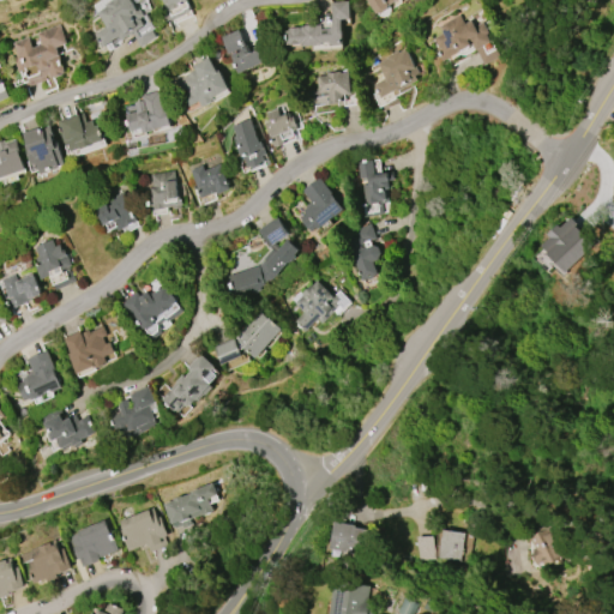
[(144,16),(139,18),(144,25),(136,30),(140,36),(151,29),(156,37),(140,47),(132,34),(121,40),(119,36),(102,47),(94,34),(106,25),(96,12),(114,0),(130,0),(136,8),(138,7),(144,16)]
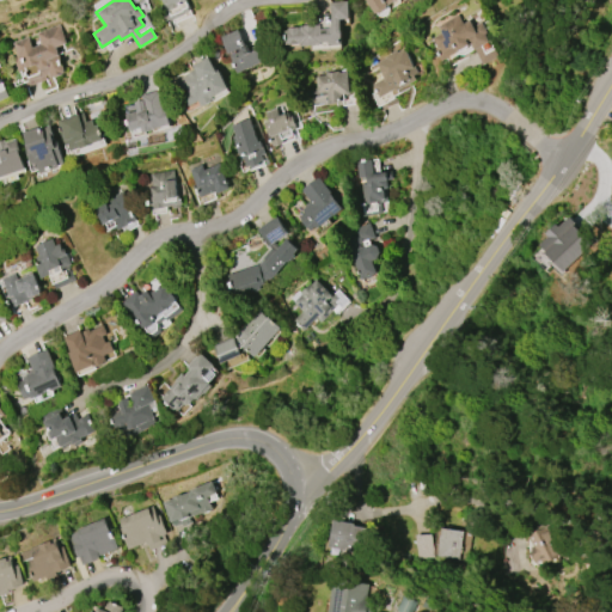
[(164,5),(161,0),(185,0),(190,11),(184,13),(184,14),(171,20),(171,19),(165,22),(159,6),(164,5)]
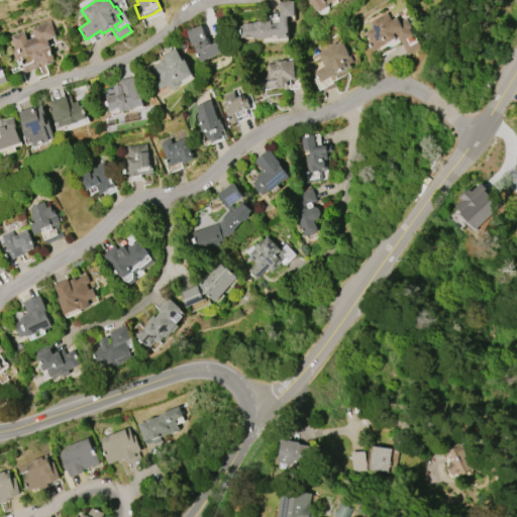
[(293,0),(295,15),(287,16),(289,37),(278,38),(278,35),(272,35),(272,37),(254,38),(253,36),(240,37),(239,25),(242,25),(242,23),(251,22),(252,25),(252,24),(252,22),(256,22),(256,21),(270,20),(271,24),(278,23),(278,22),(280,22),(279,2),(293,0)]
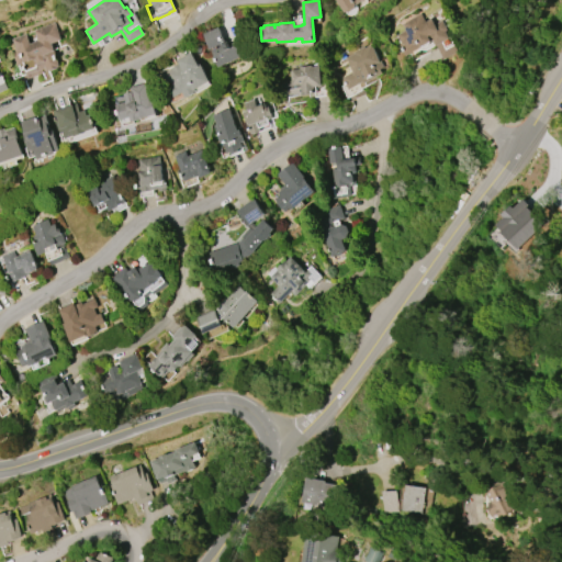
[(335,0),(364,0),(363,1),(362,0),(356,4),(355,6),(353,9),(349,12),(345,11),(344,12),(335,0)]
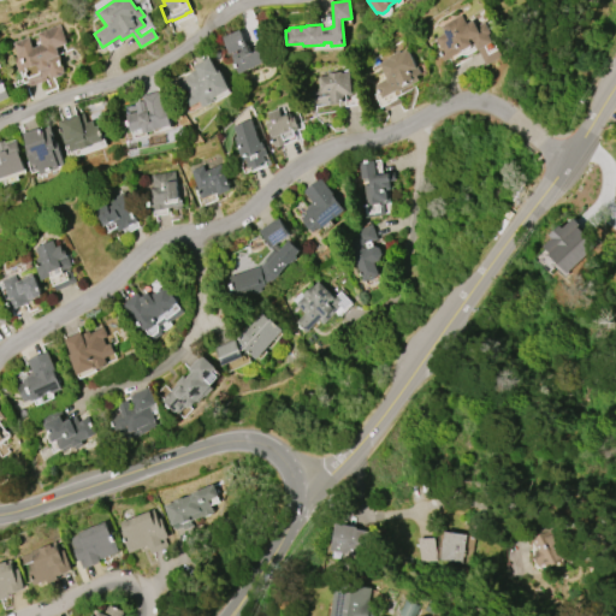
[(439,27),(461,15),(466,23),(473,19),(475,25),(484,22),(490,33),(487,34),(490,40),(492,39),(502,57),(485,65),(473,45),(460,52),(444,61),(437,49),(439,48),(433,37),(443,33),(439,27)]
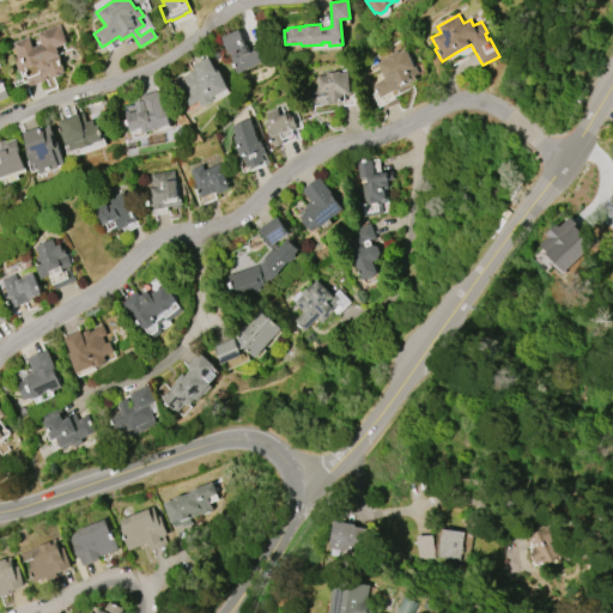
[(36,34),(59,24),(67,43),(55,48),(65,72),(62,72),(64,74),(54,78),(53,77),(50,77),(49,74),(44,77),(47,79),(24,89),(22,84),(29,82),(26,77),(28,77),(24,70),(18,72),(12,59),(17,56),(12,43),(26,37),(31,48),(41,44),(36,34)]
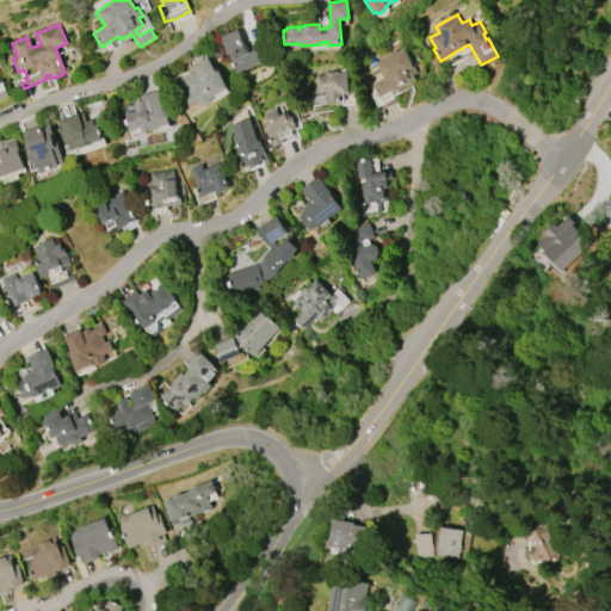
[(264,61),(236,73),(234,67),(234,68),(232,63),(233,63),(221,37),(238,29),(245,44),(247,45),(248,47),(257,43),(264,61)]
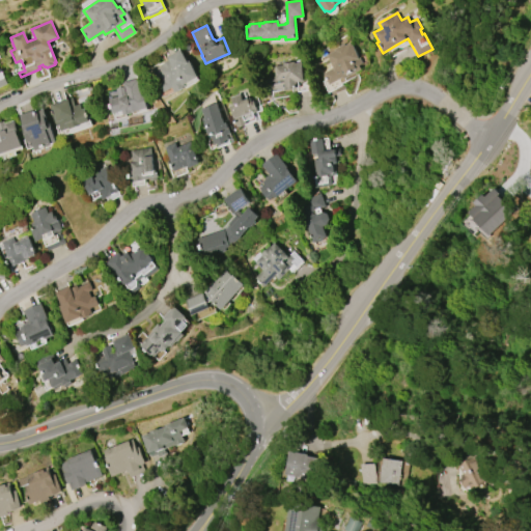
[(329,84),(328,81),(326,82),(324,78),(325,78),(323,73),(332,67),(326,55),(333,51),(332,49),(342,44),(343,46),(350,42),(358,56),(359,56),(363,63),(360,65),(362,68),(343,79),(342,77),(329,84)]
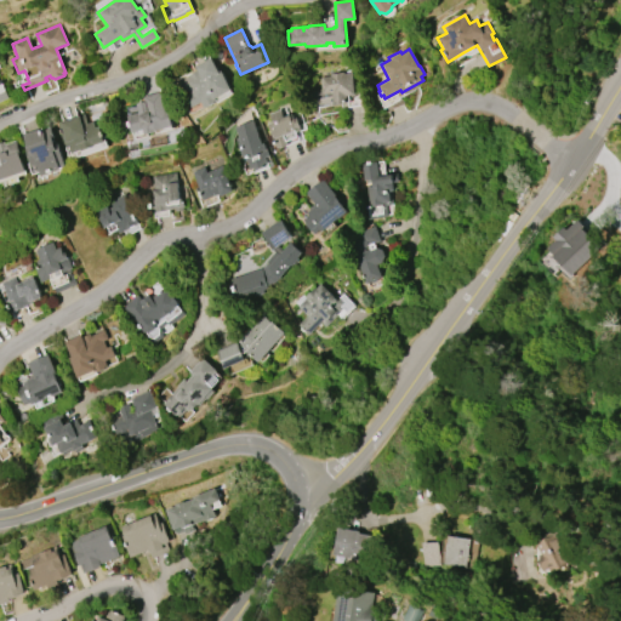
[(195,67),(210,58),(218,72),(221,70),(232,90),(215,100),(216,102),(208,107),(206,106),(204,107),(201,102),(192,108),(186,97),(189,95),(187,90),(182,91),(177,83),(189,75),(197,70),(195,67)]
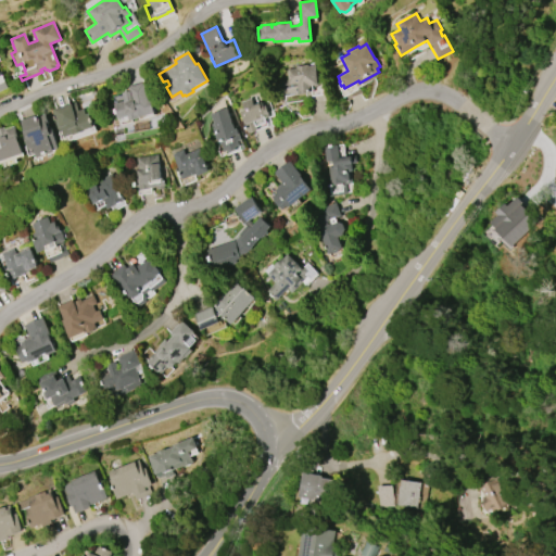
[(317,84),(310,85),(311,92),(294,95),(294,93),(277,96),(275,81),(288,79),(286,70),(294,68),(294,66),(306,64),(306,66),(314,65),(317,84)]
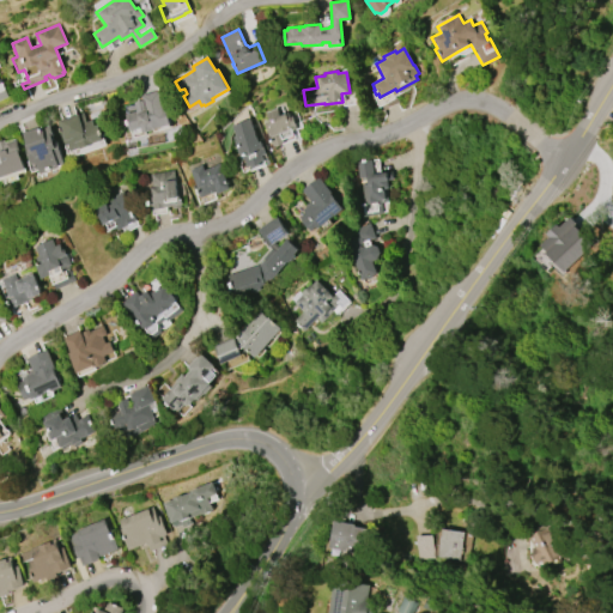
[(0,101),(10,97),(0,74),(0,101)]
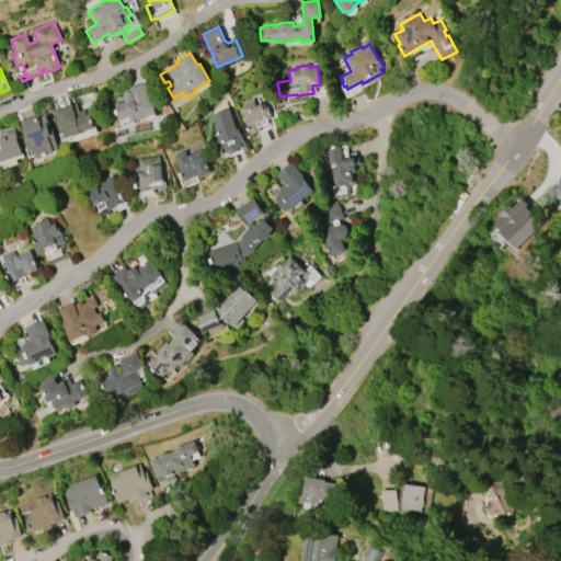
[(146,82),(149,98),(152,96),(158,114),(132,122),(130,117),(119,121),(118,115),(116,115),(115,111),(116,110),(115,104),(126,101),(124,93),(132,91),(130,87),(146,82)]
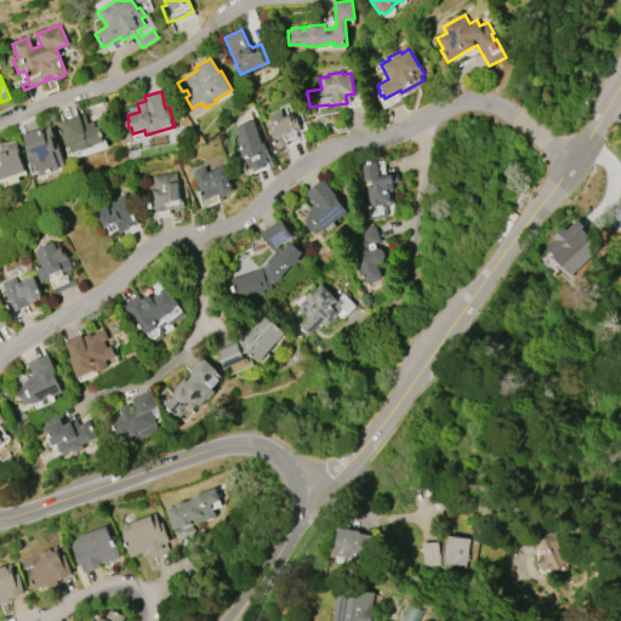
[(268,114),(280,109),(283,117),(290,114),(290,115),(292,114),(294,119),(296,118),(300,127),(295,129),(296,130),(281,135),(284,142),(286,141),(288,144),(285,144),(286,146),(277,149),(267,123),(271,121),(268,114)]
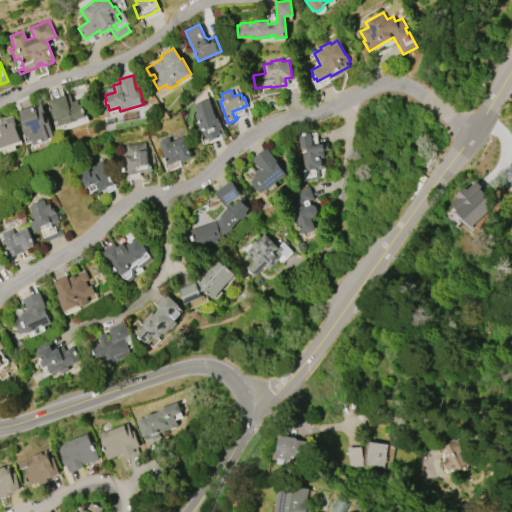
[(86,117),(77,120),(66,124),(65,124),(57,126),(55,121),(53,122),(49,110),(48,110),(47,107),(48,107),(47,106),(50,105),(49,101),(69,94),(72,102),(77,100),(78,105),(81,104),(83,108),(84,108),(85,112),(84,112),(86,117)]
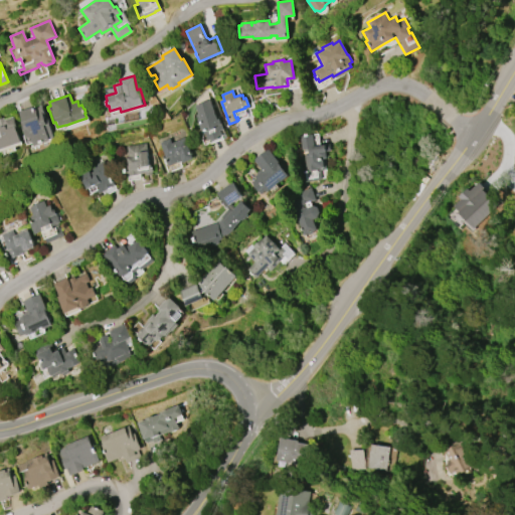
[(194,106),(209,100),(215,115),(216,114),(218,120),(219,120),(223,129),(220,130),(222,135),(218,137),(219,139),(212,141),(211,139),(207,141),(204,131),(202,132),(199,123),(197,124),(194,115),(197,114),(194,106)]
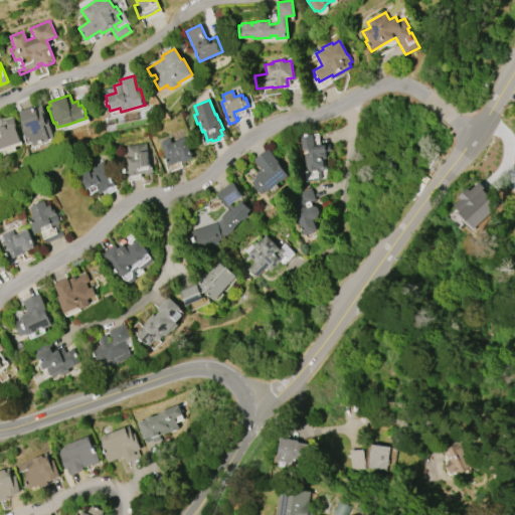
[(53,137),(48,139),(49,141),(42,143),(41,143),(39,143),(40,144),(33,146),(29,137),(25,139),(18,121),(21,120),(18,112),(32,107),(32,109),(41,106),(44,116),(43,116),(43,118),(46,117),(53,137)]
